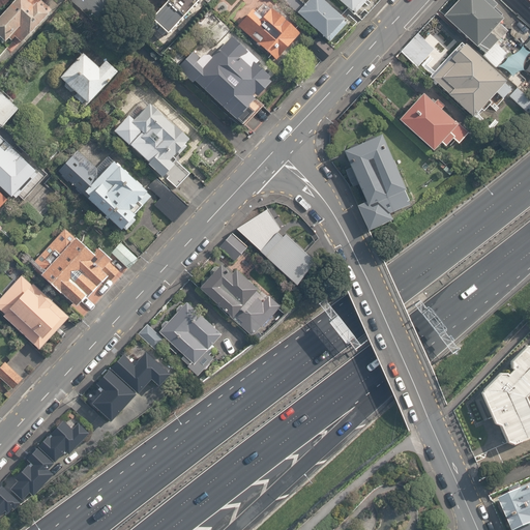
[(8,8),(0,17),(0,37),(5,43),(12,35),(19,41),(53,6),(46,0),(6,0),(4,3),(8,8)]
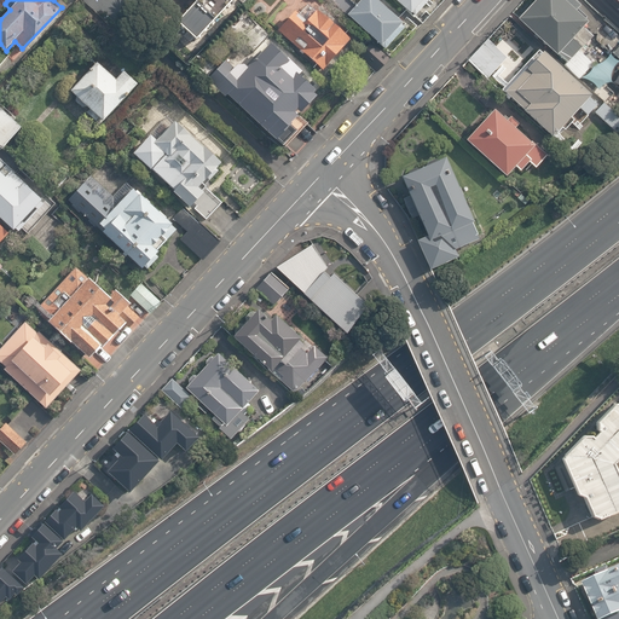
[(196,0),(178,21),(197,39),(231,0),(196,0)]
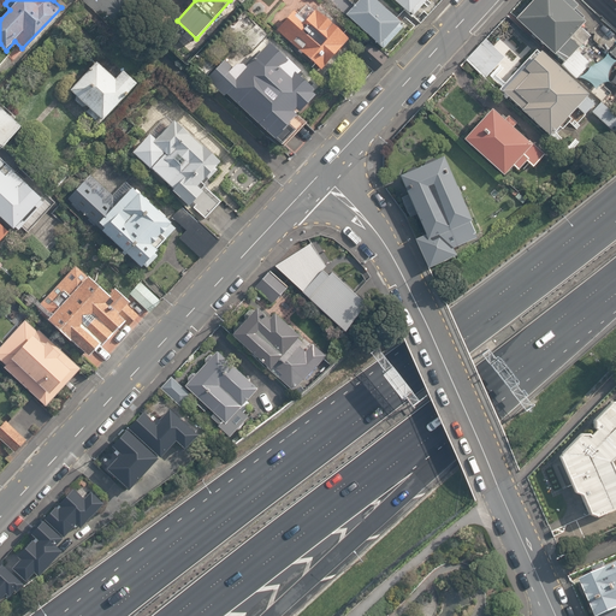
[(308,0),(264,0),(255,11),(324,69),(351,36),(308,0)]
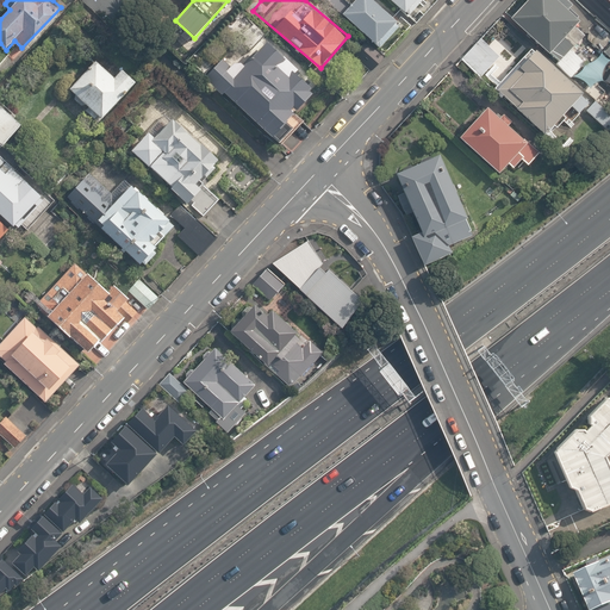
[(327,0),(342,13),(353,0),(327,0)]
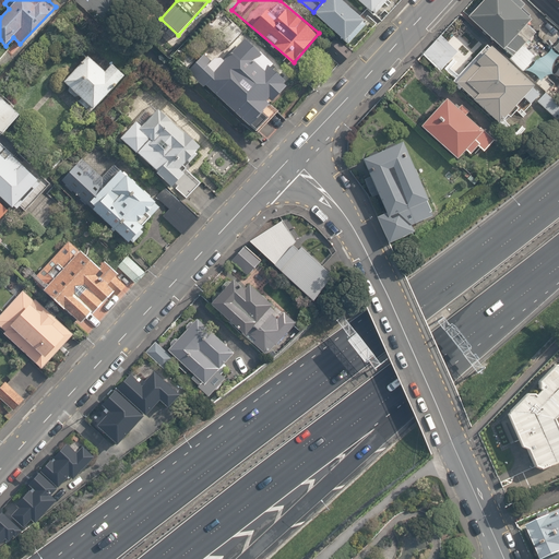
[(353,0),(325,0),(318,10),(354,40),(373,16),(353,0)]
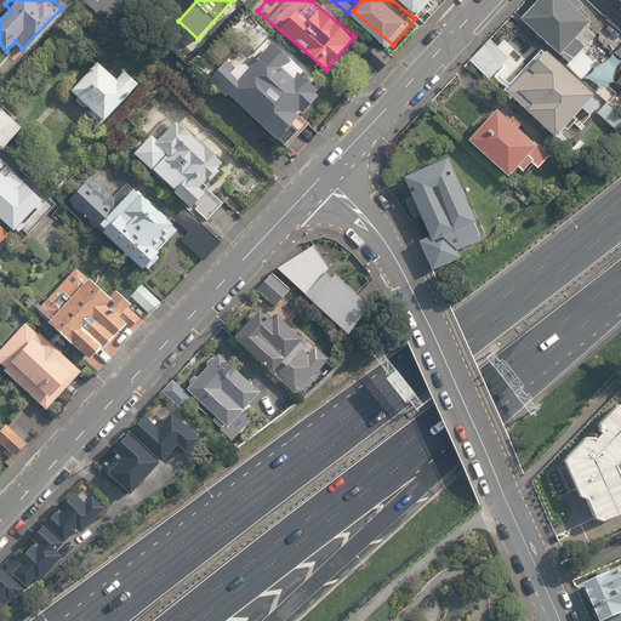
[(398,0),(414,15),(427,0),(398,0)]
